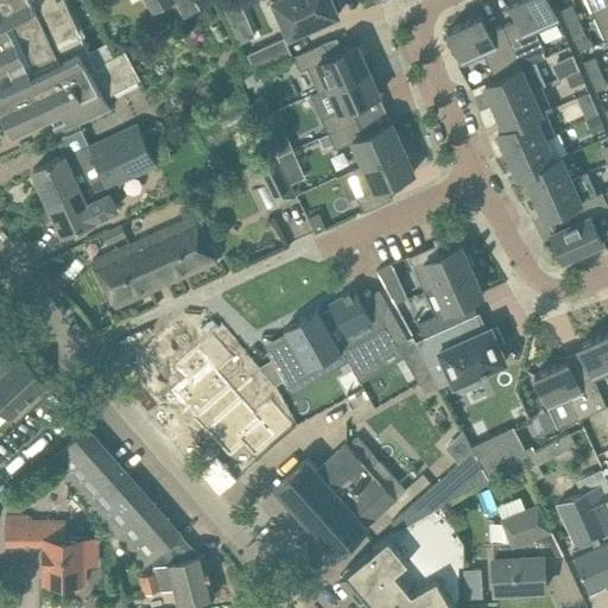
[(57,133),(111,109),(106,97),(92,67),(95,65),(65,0),(0,0),(0,76),(5,86),(0,87),(0,106),(13,134),(71,108),(77,122),(57,132),(57,133)]
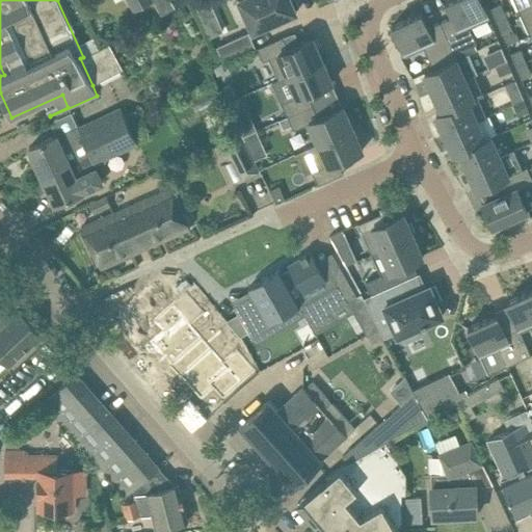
[(128,0),(134,11),(153,0),(128,0)]
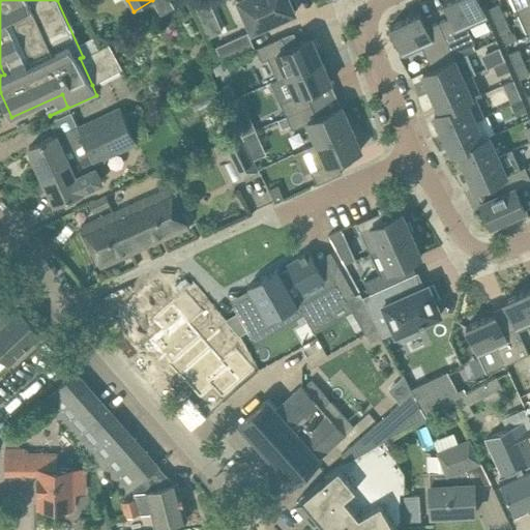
[(171,0),(153,0),(162,15),(175,6),(171,0)]
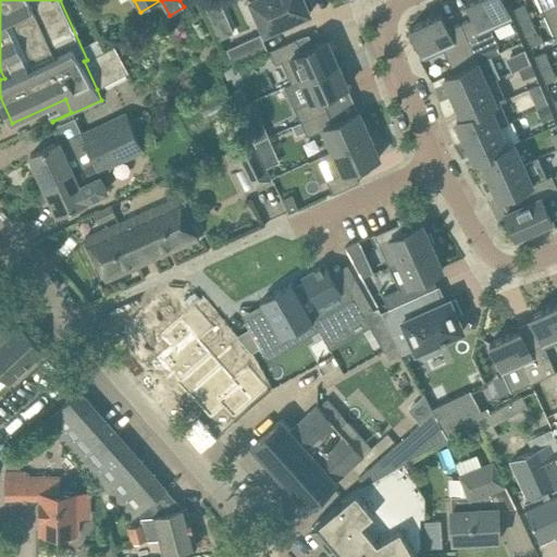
[(250,0),(265,33),(311,12),(309,9),(312,7),(309,0),(250,0)]
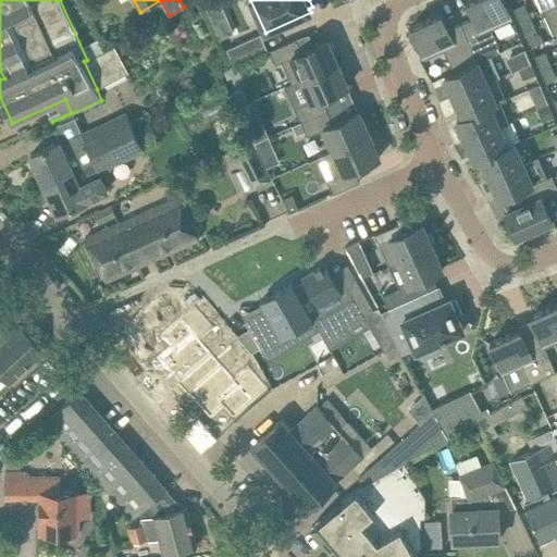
[(512,20),(503,0),(469,0),(468,1),(474,17),(461,23),(475,56),(477,56),(499,46),(492,28),(512,20)]
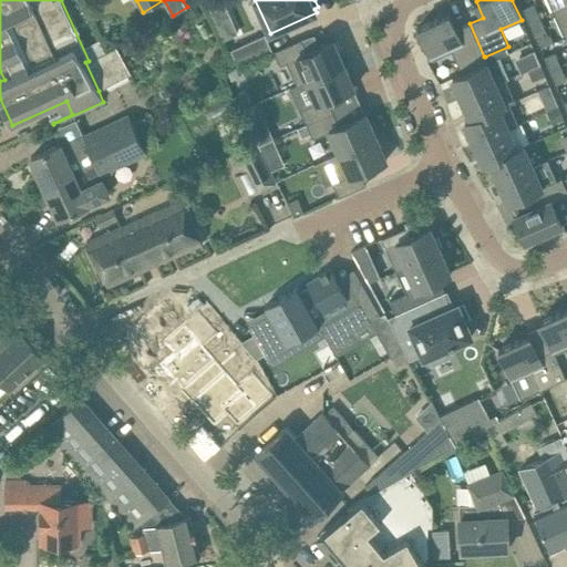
[(566,0),(547,0),(553,10),(566,3),(566,0)]
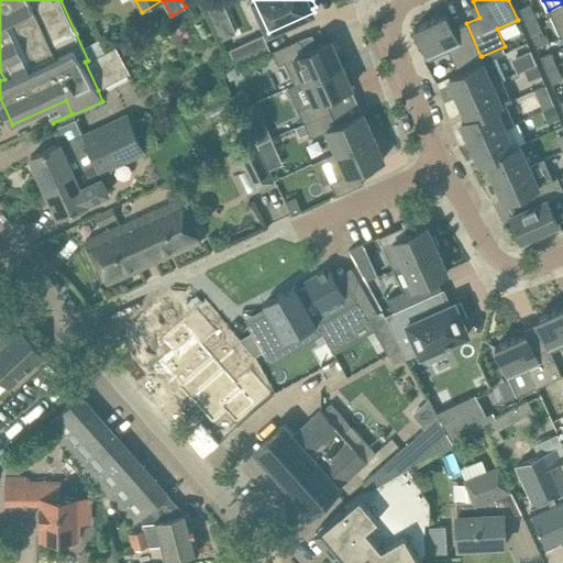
[(530,3),(520,8),(526,21),(536,15),(530,3)]
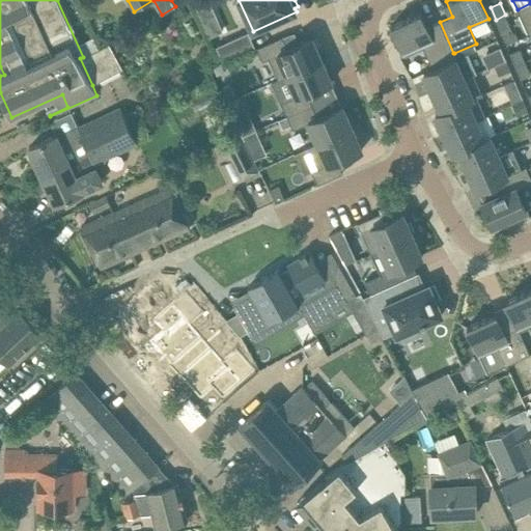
[(530,3),(518,9),(529,35),(530,34),(530,3)]
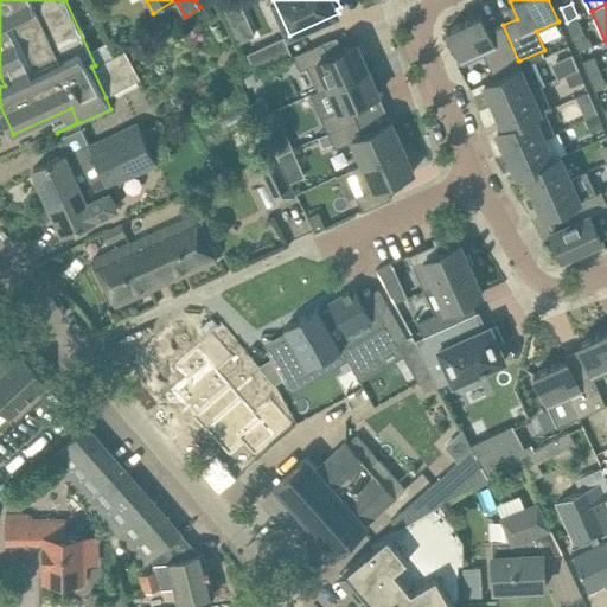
[(518,61),(503,25),(489,32),(480,14),(447,29),(462,64),(479,57),(490,81),(522,66),(519,61),(518,61)]
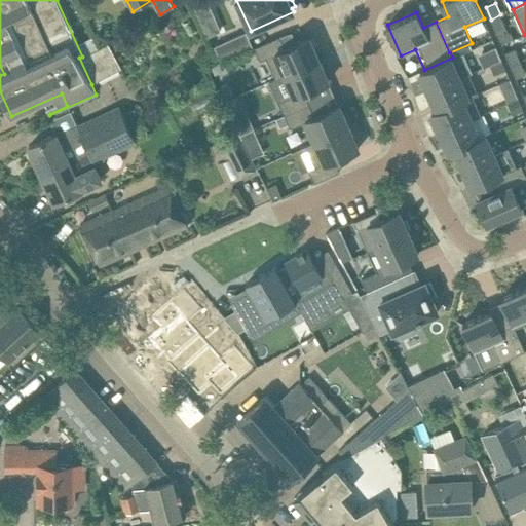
[(500,14),(491,20),(497,33),(506,29),(500,14)]
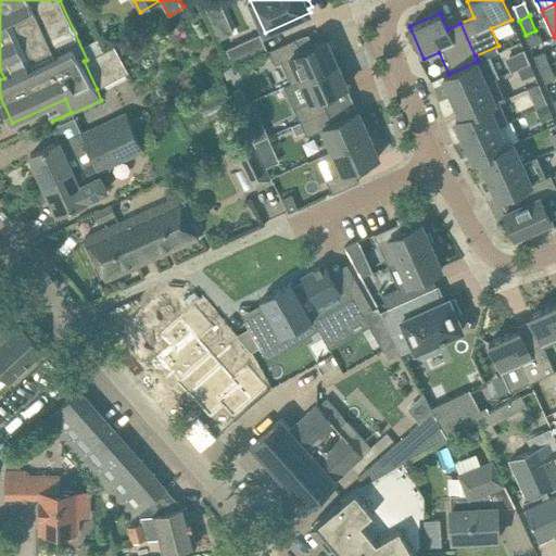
[(229,28),(215,35),(218,42),(232,36),(229,28)]
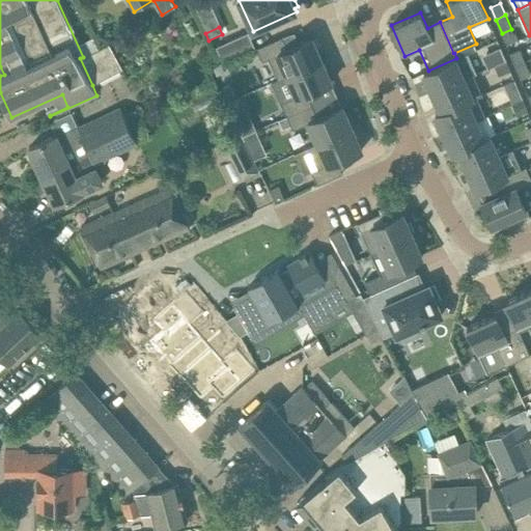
[(248,35),(216,49),(223,65),(254,52),(248,35)]
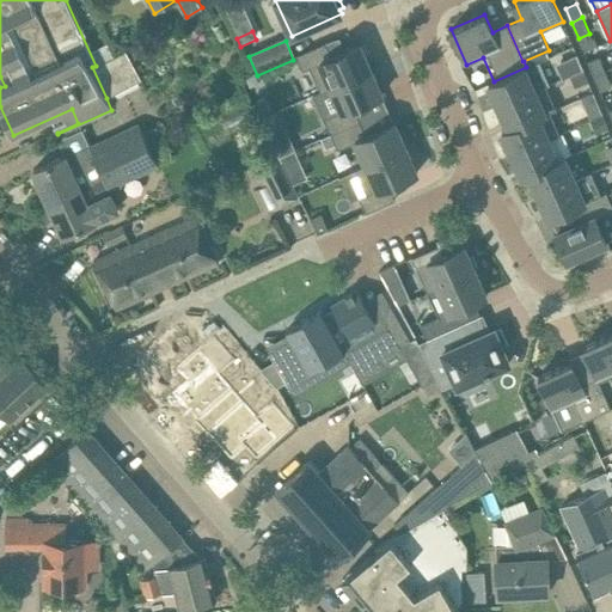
[(331,86),(371,68),(360,43),(331,56),(325,42),(295,55),(303,71),(310,67),(322,92),(332,87),(331,86)]
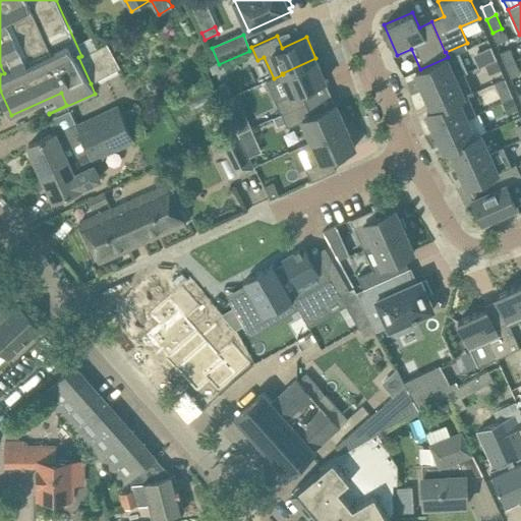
[(78,57),(91,83),(122,69),(109,42),(81,56),(78,57)]
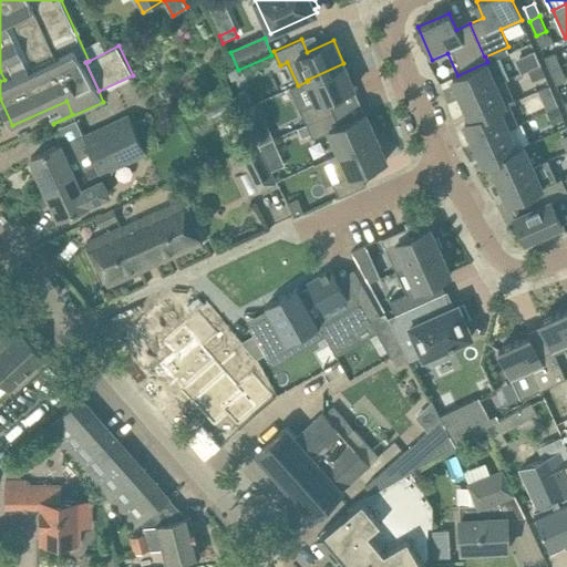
[(542,64),(535,51),(515,59),(522,73),(542,64)]
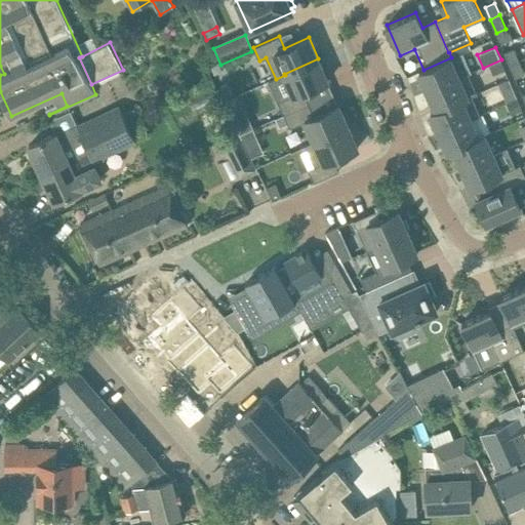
[(515,48),(505,52),(510,65),(520,61),(515,48)]
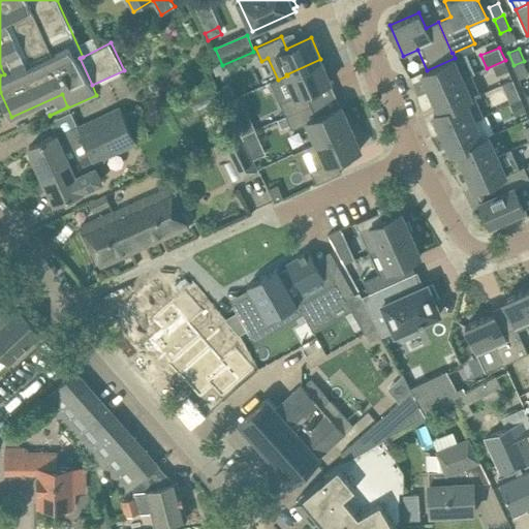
[(431,92),(472,73),(474,72),(466,53),(455,58),(427,70),(423,72),(431,92)]
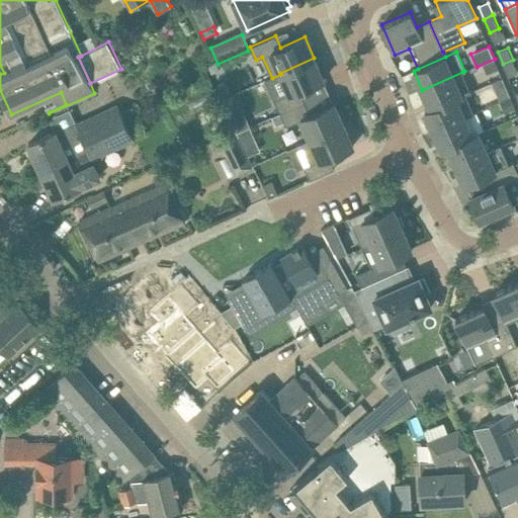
[(299,90),(324,79),(314,58),(280,73),(281,74),(289,93),(274,100),(280,113),(305,102),(299,90)]
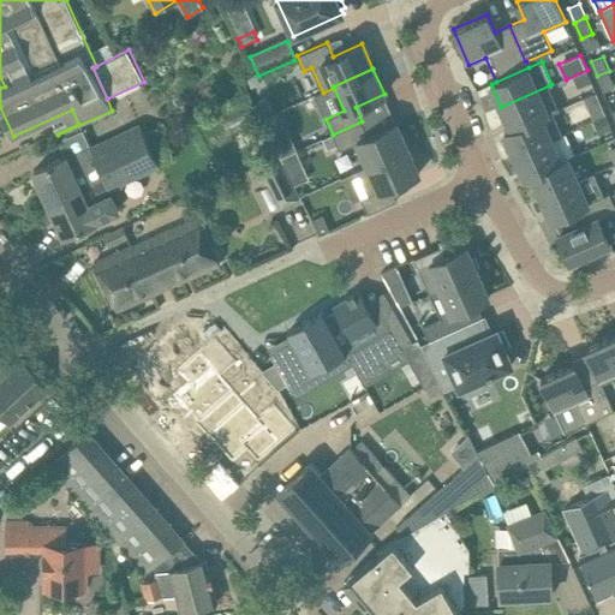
[(614,85),(609,71),(597,76),(603,91),(614,85)]
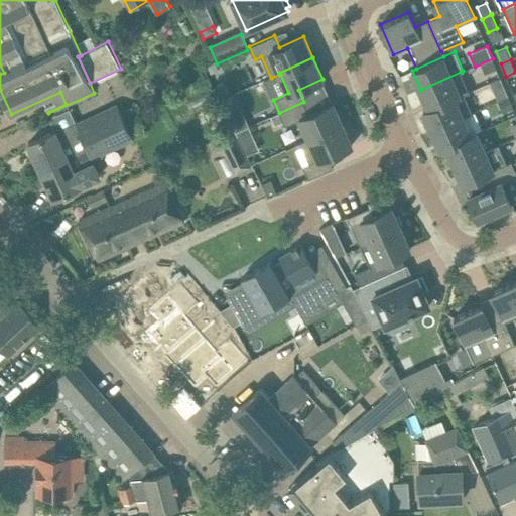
[(428,109),(464,94),(464,95),(470,92),(468,89),(461,72),(420,90),(428,109)]
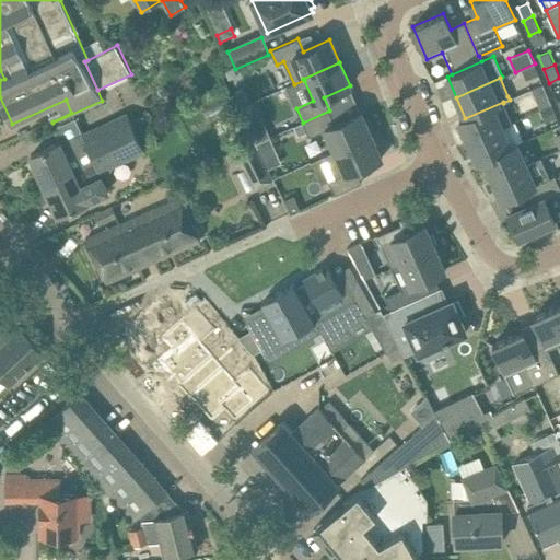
[(243,90),(232,95),(238,108),(249,103),(243,90)]
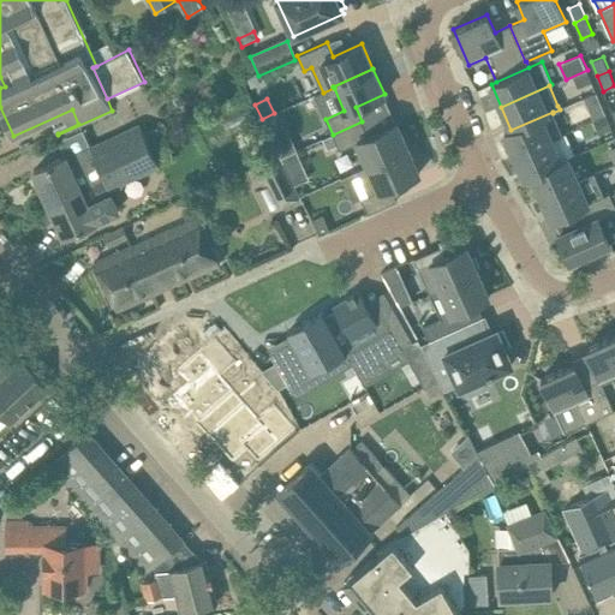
[(602,105),(590,109),(595,120),(607,115),(602,105)]
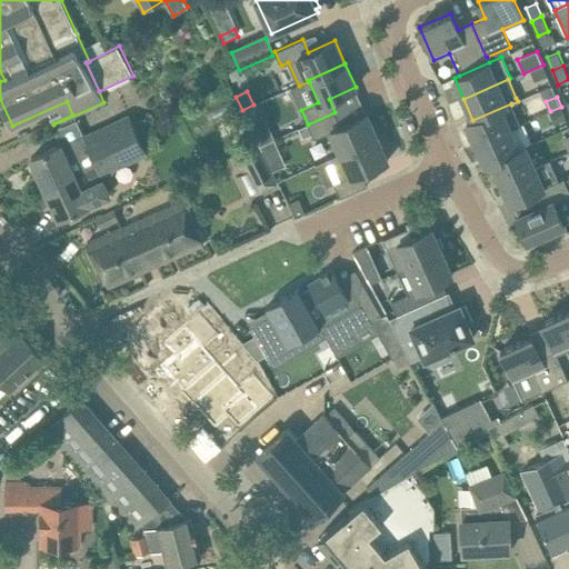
[(476,143),(510,128),(510,129),(521,125),(511,105),(511,103),(472,120),(467,122),(476,143)]
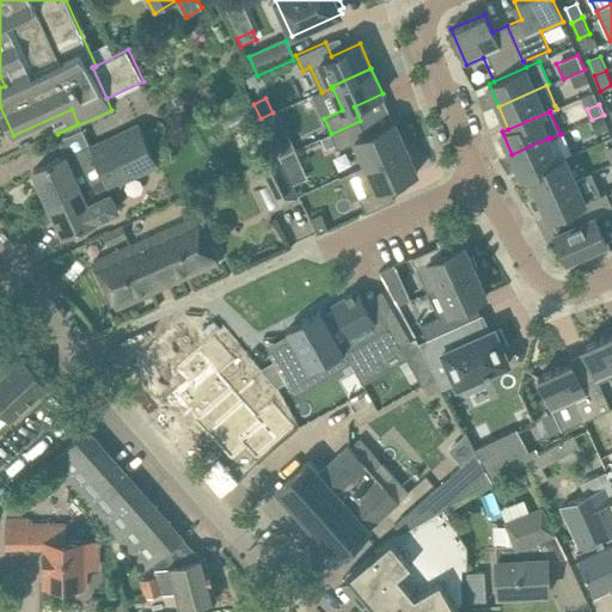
[(601,117),(592,122),(597,136),(607,132),(601,117)]
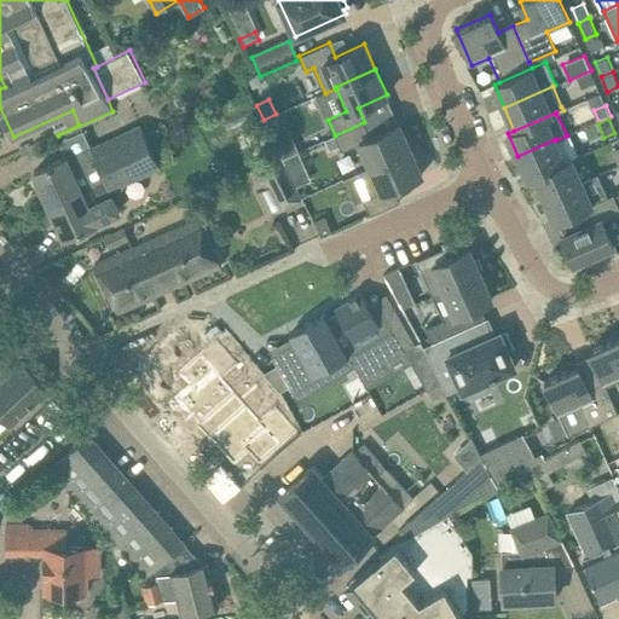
[(370,166),(371,167),(411,149),(399,123),(370,136),(364,122),(335,136),(340,146),(341,151),(360,143),(370,166)]
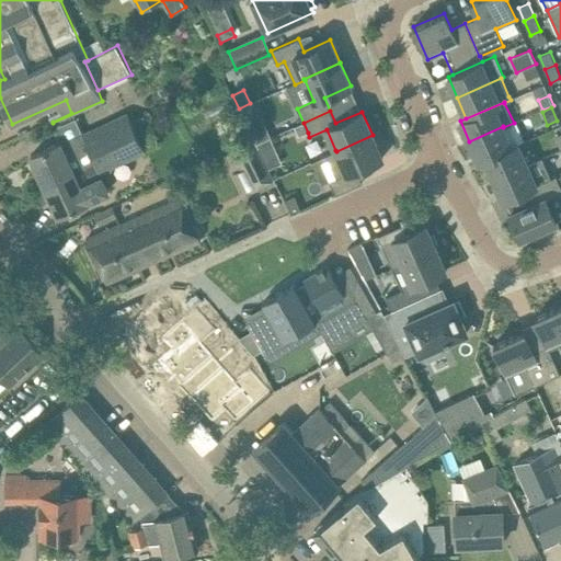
[(73,172),(45,185),(58,215),(109,192),(103,181),(100,174),(146,152),(140,139),(127,112),(81,133),(94,162),(73,172)]
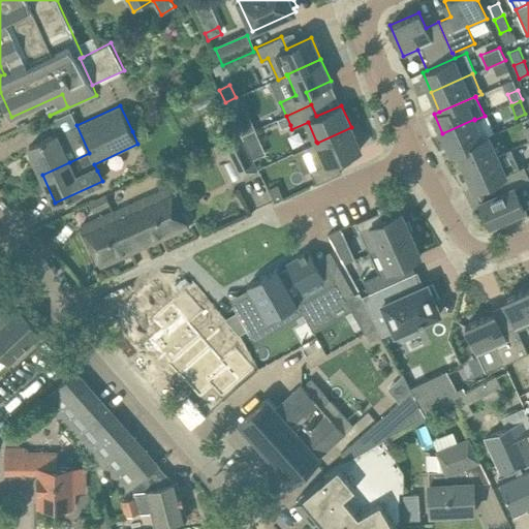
[(244,106),(229,114),(241,136),(255,130),(244,106)]
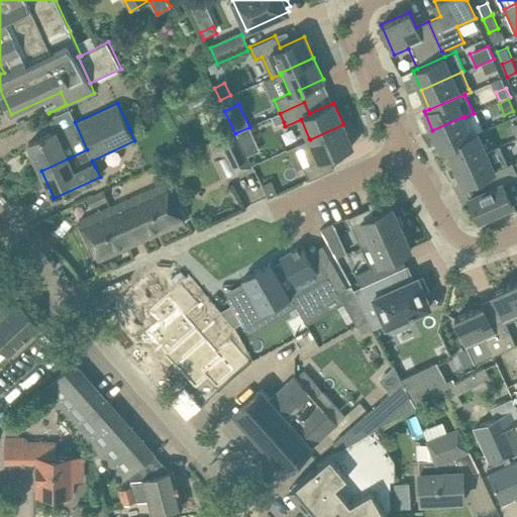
[(280,113),(272,116),(276,125),(284,122),(280,113)]
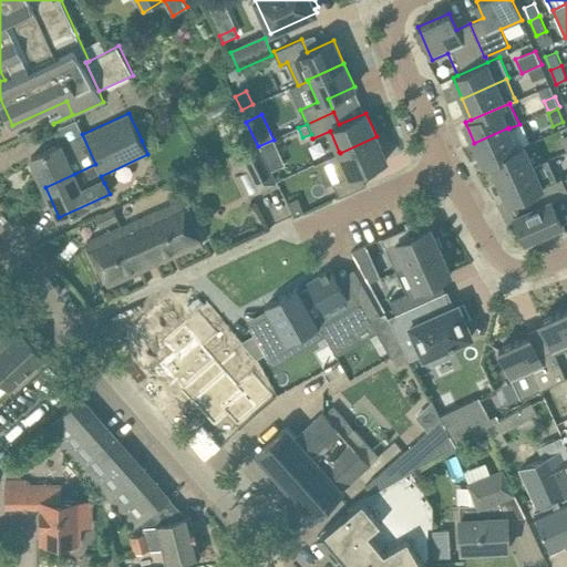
[(490,162),(517,148),(508,129),(508,127),(474,143),(484,164),(490,162)]
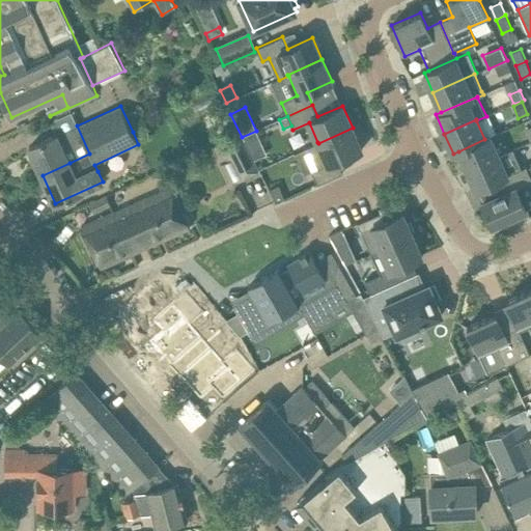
[(56,135),(29,147),(43,175),(70,163),(89,154),(77,126),(57,135),(56,135)]
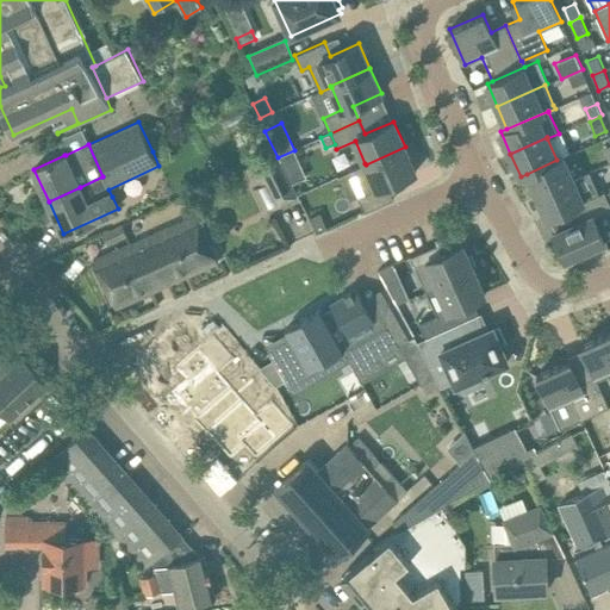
[(365,163),(354,168),(366,193),(358,197),(365,212),(394,199),(387,185),(416,172),(405,147),(366,165),(365,163)]
